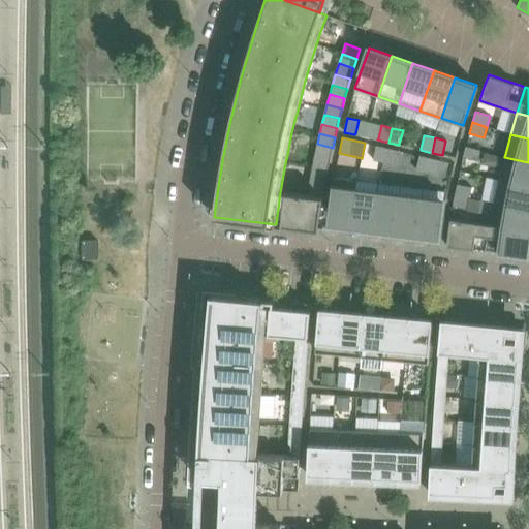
[(331,158),(333,148),(317,144),(315,155),(331,158)]
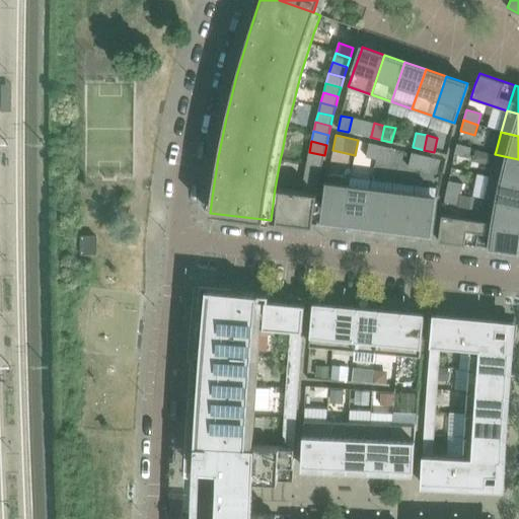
[(376,160),(379,145),(369,143),(366,157),(376,160)]
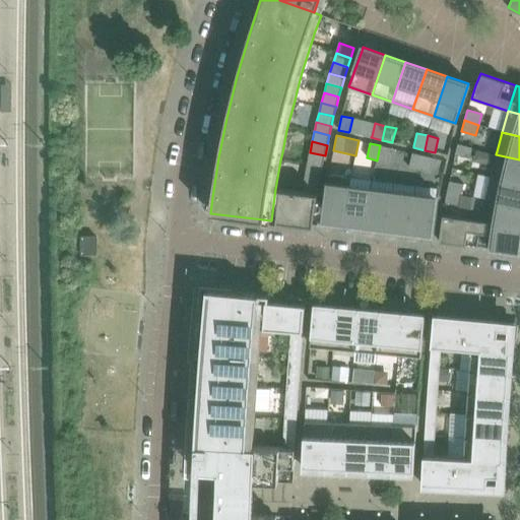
[(469,158),(472,147),(458,144),(455,155),(469,158)]
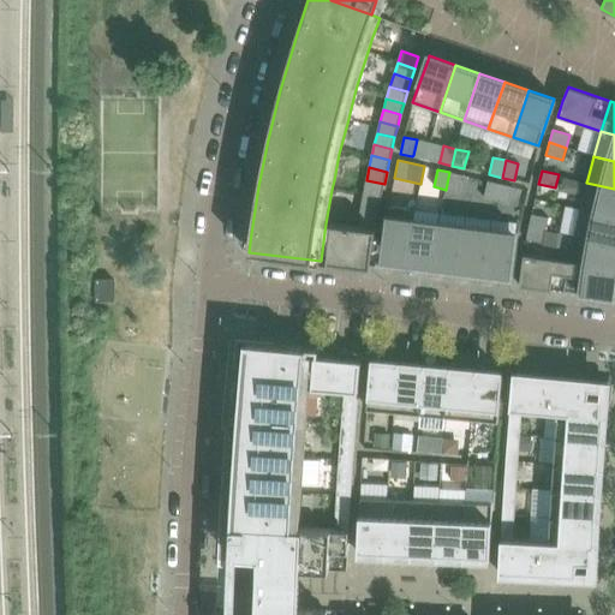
[(459,192),(463,175),(449,172),(446,190),(459,192)]
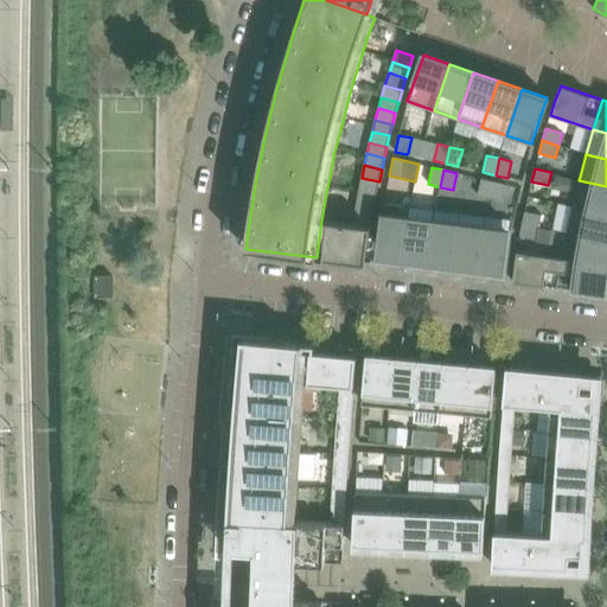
[(377,192),(379,181),(362,178),(359,189),(377,192)]
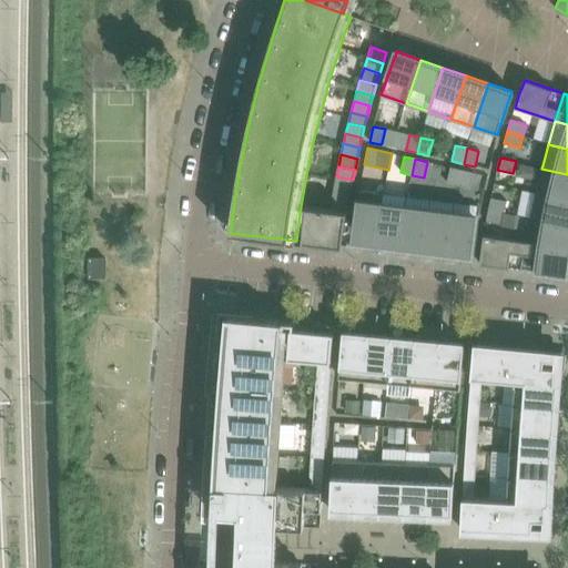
[(458,185),(462,170),(450,168),(446,183),(458,185)]
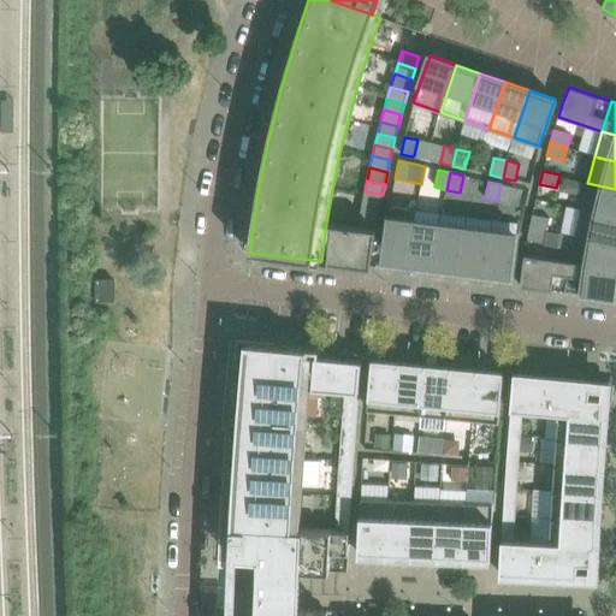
[(615,217),(615,189),(587,183),(581,209),(615,217)]
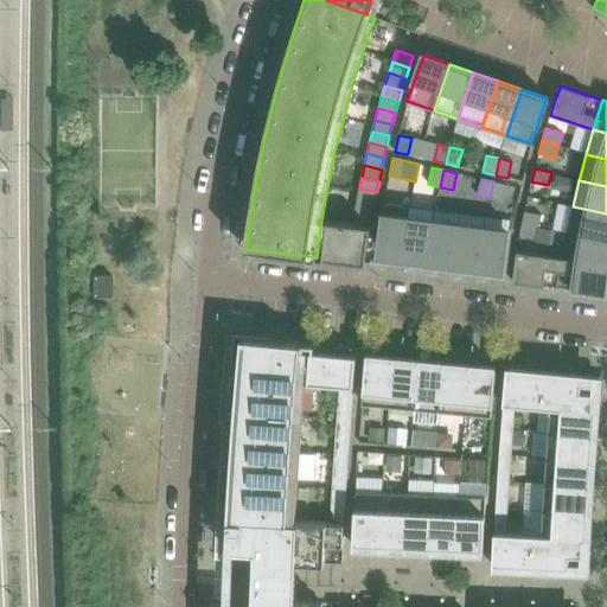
[(502,202),(506,185),(493,181),(490,198),(502,202)]
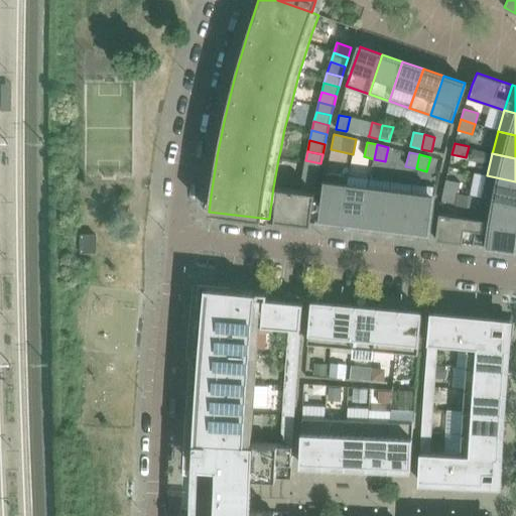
[(318,173),(320,163),(305,160),(304,163),(303,167),(303,170),(318,173)]
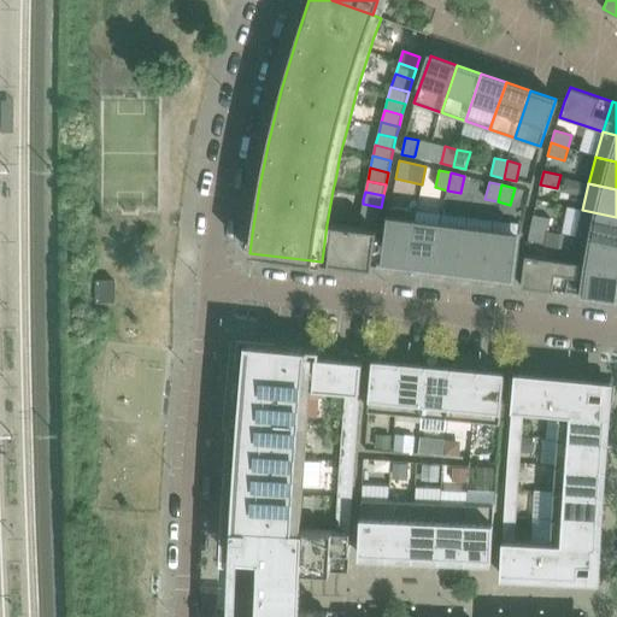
[(378,219),(381,207),(363,204),(360,217),(378,219)]
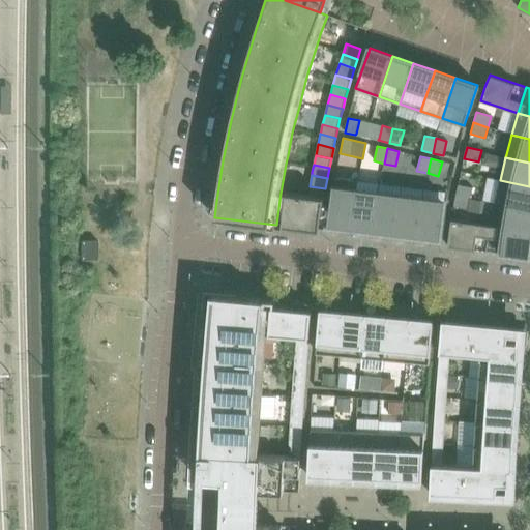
[(357,181),(334,178),(331,190),(327,225),(327,226),(351,228),(356,194),(357,181)]
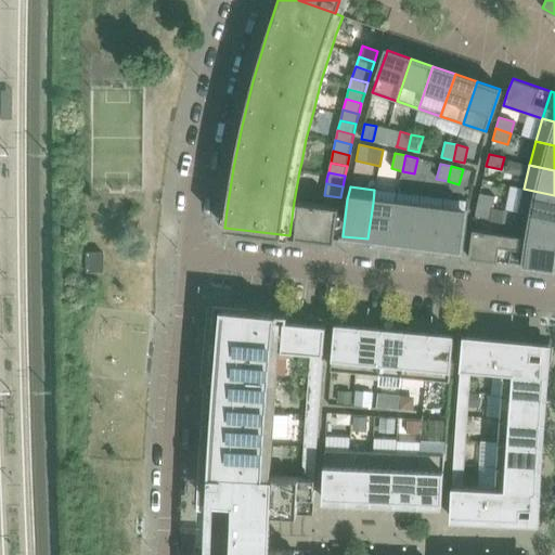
[(554,219),(554,195),(524,189),(520,198),(518,211),(554,219)]
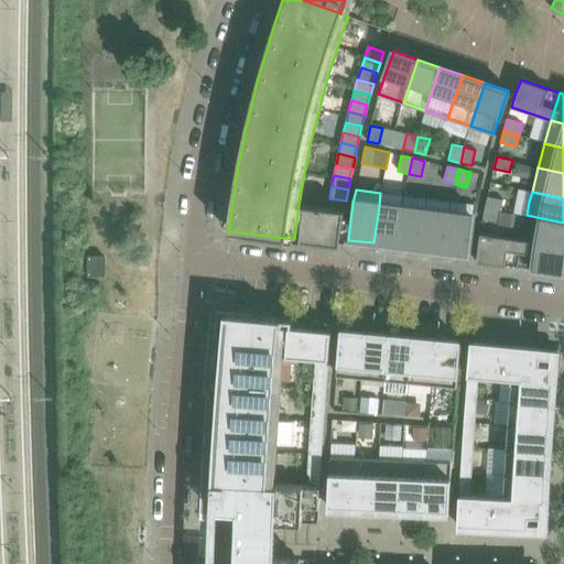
[(500,212),(503,199),(487,197),(485,208),(500,212)]
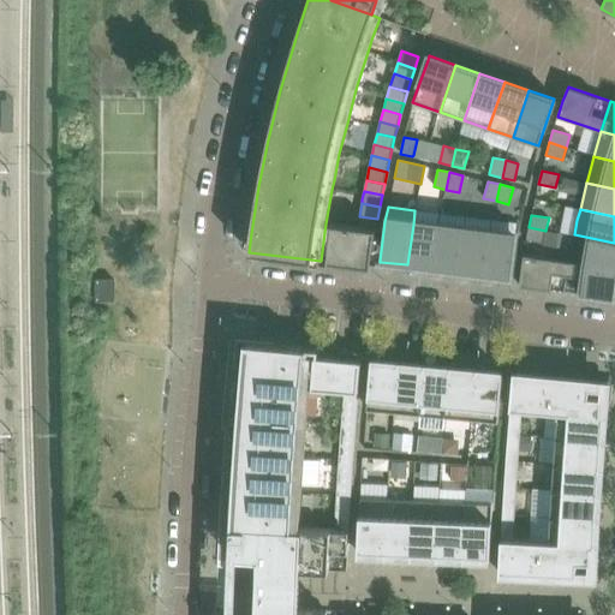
[(375,230),(377,219),(359,216),(357,227),(375,230)]
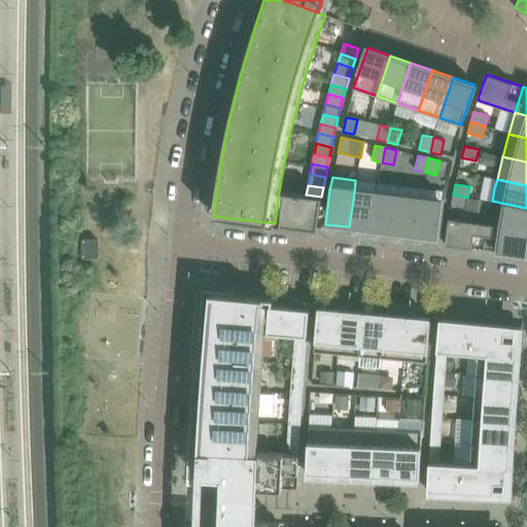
[(372,230),(377,189),(354,187),(349,226),(372,230)]
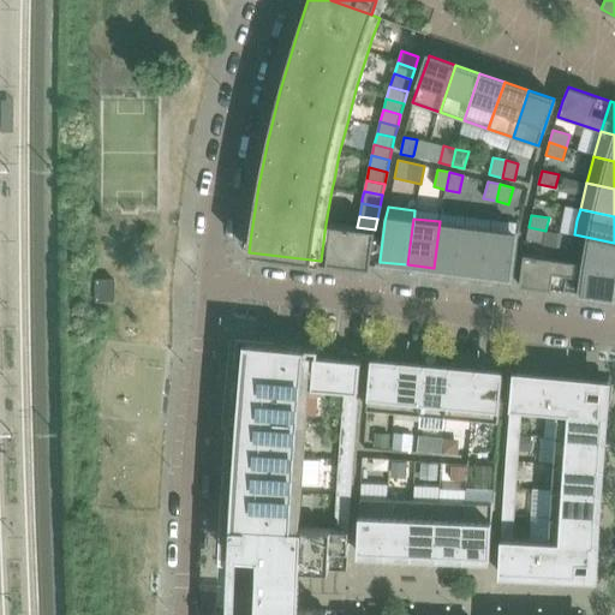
[(460,272),(466,225),(440,221),(434,268),(460,272)]
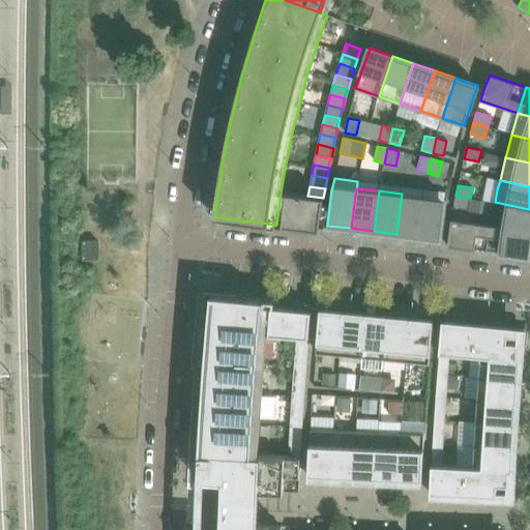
[(320,224),(323,198),(307,196),(281,193),(276,225),(319,231),(320,224)]
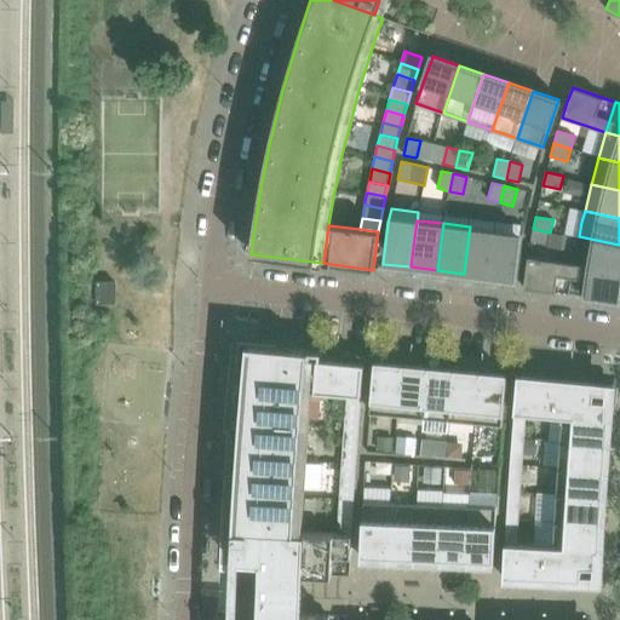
[(489,277),(495,230),(470,227),(464,274),(489,277)]
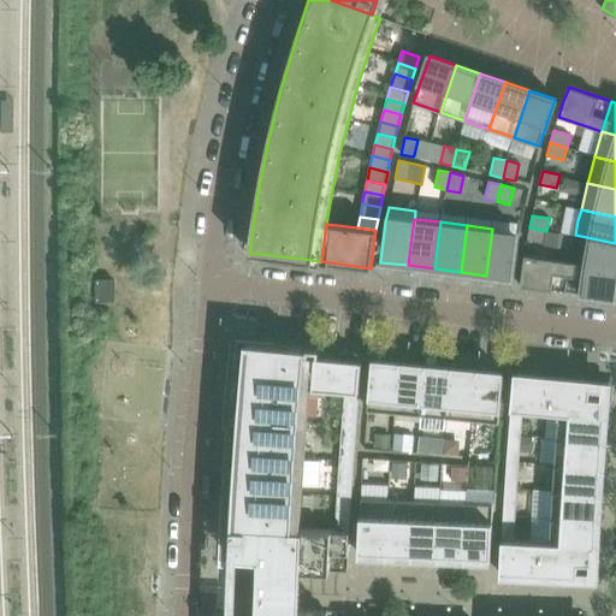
[(544,243),(546,231),(529,227),(527,241),(544,243)]
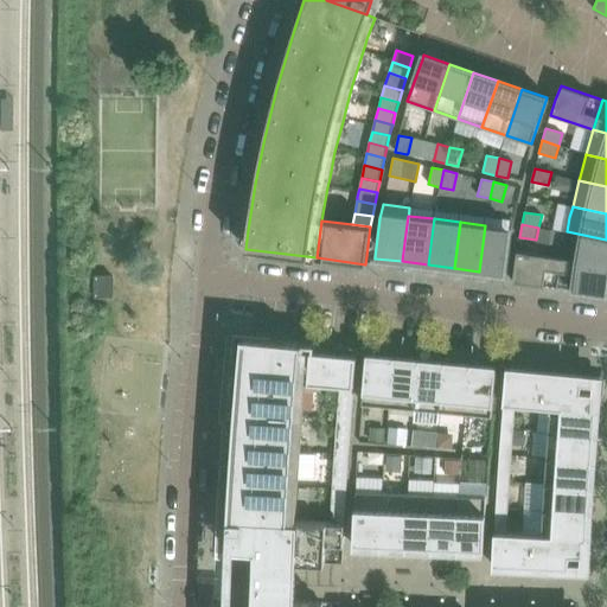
[(479,272),(505,274),(511,229),(485,225),(479,272)]
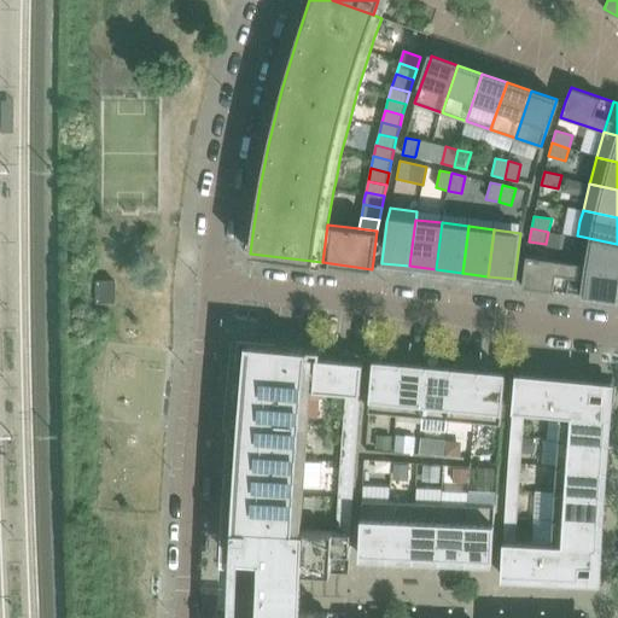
[(617,272),(617,244),(577,235),(577,237),(572,263),(617,272)]
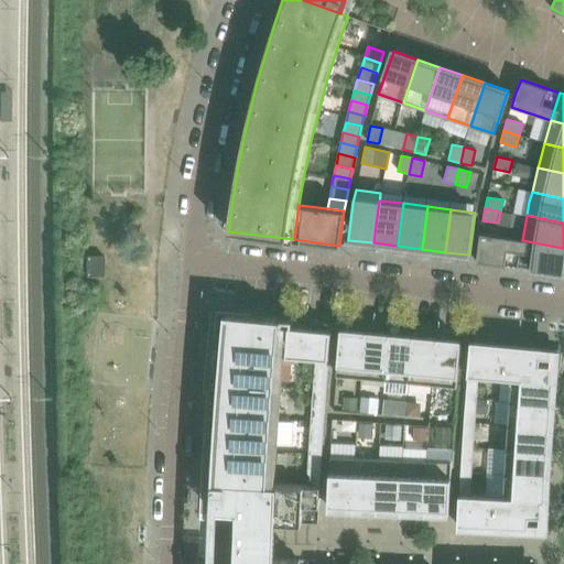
[(518,268),(522,240),(480,234),(477,255),(476,262),(518,268)]
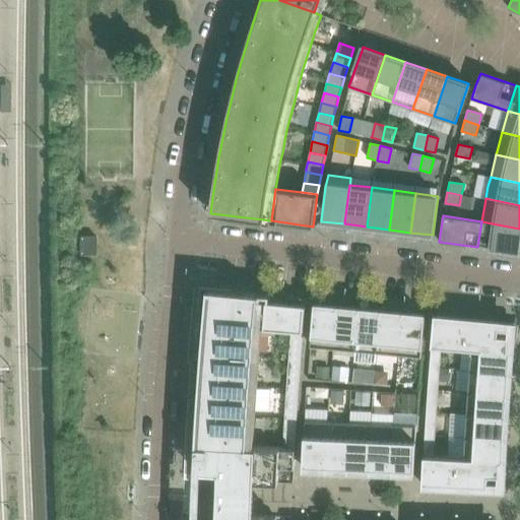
[(519,252),(519,249),(519,229),(481,221),(477,247),(519,252)]
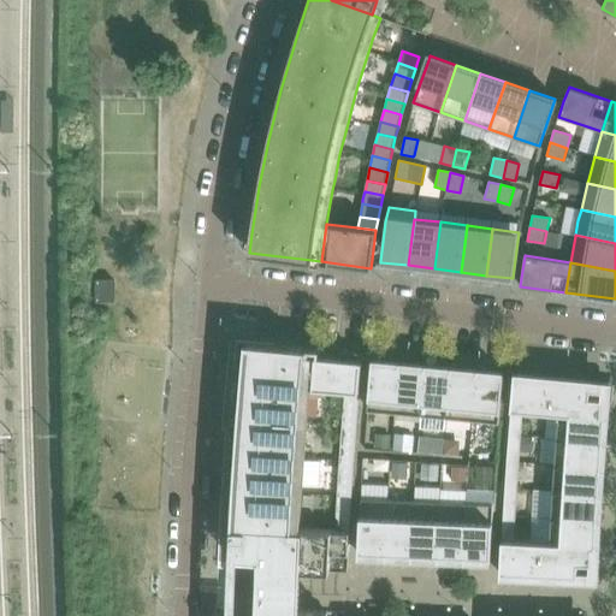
[(112,302),(113,282),(113,280),(94,279),(93,301),(112,302)]
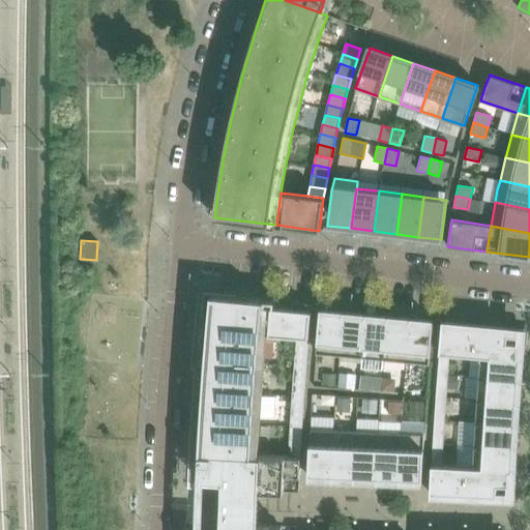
[(284,493),(284,476),(299,477),(300,463),(300,458),(305,393),(308,337),(310,332),(312,311),(273,306),(273,300),(210,294),(207,342),(205,366),(199,464),(199,480),(223,481),(231,481),(230,491),(260,492),(284,493)]
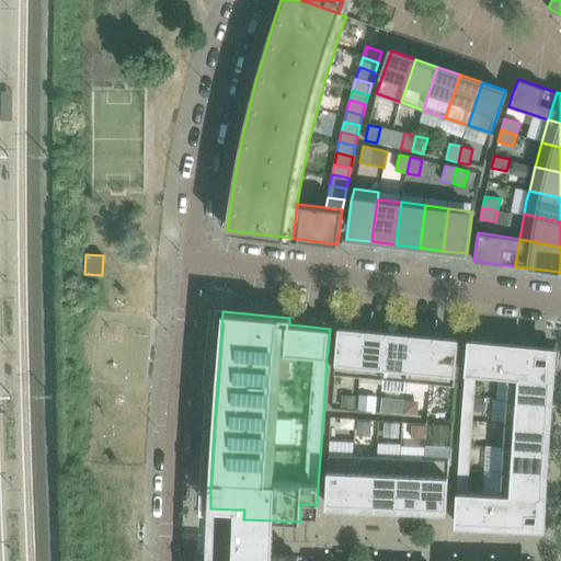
[(359,375),(364,331),(339,329),(336,353),(334,373),(359,375)]
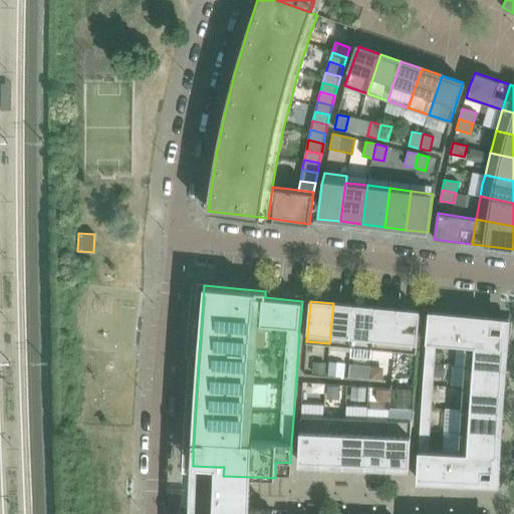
[(350,345),(354,305),(333,303),(329,343),(350,345)]
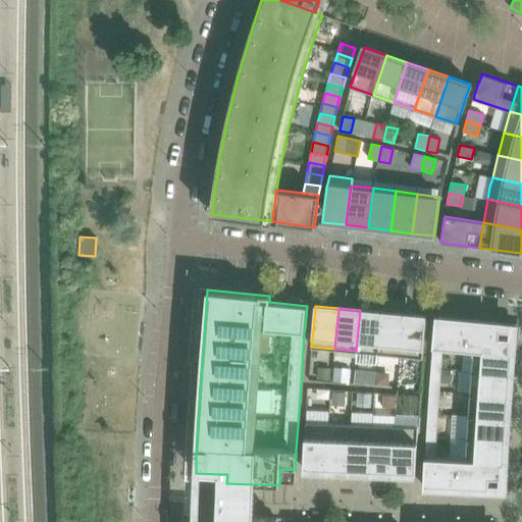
[(378,353),(382,312),(360,310),(356,351),(355,363),(377,365),(378,353)]
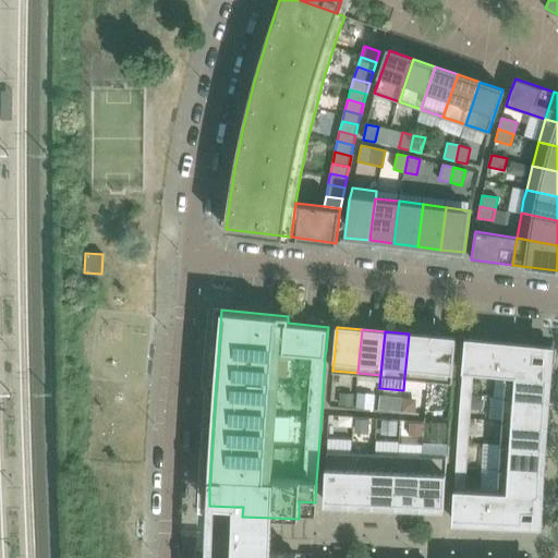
[(427,379),(432,336),(409,334),(404,377),(427,379)]
